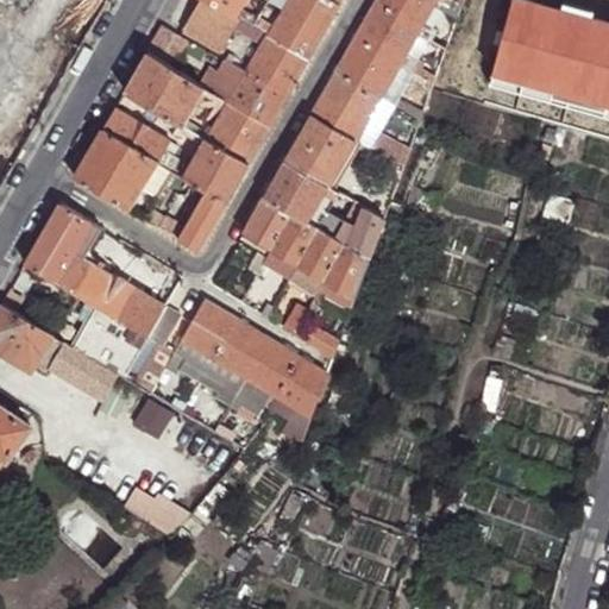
[(237,17),(207,0),(199,0),(183,29),(223,51),(236,29),(240,19),(237,17)]
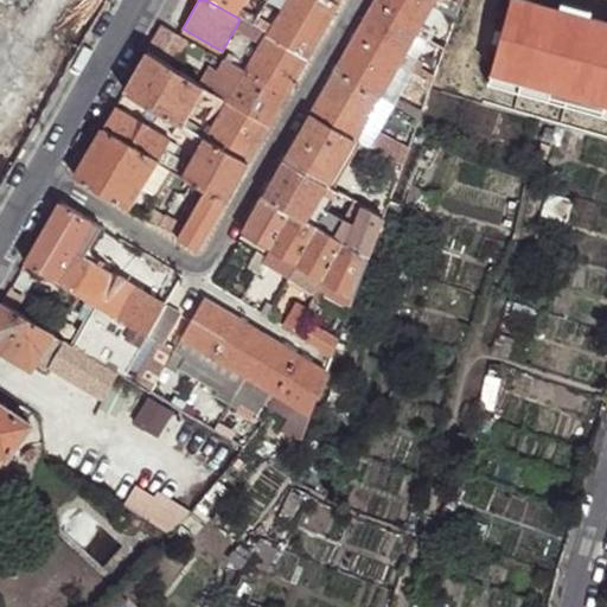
[(206,0),(236,17),(246,0),(206,0)]
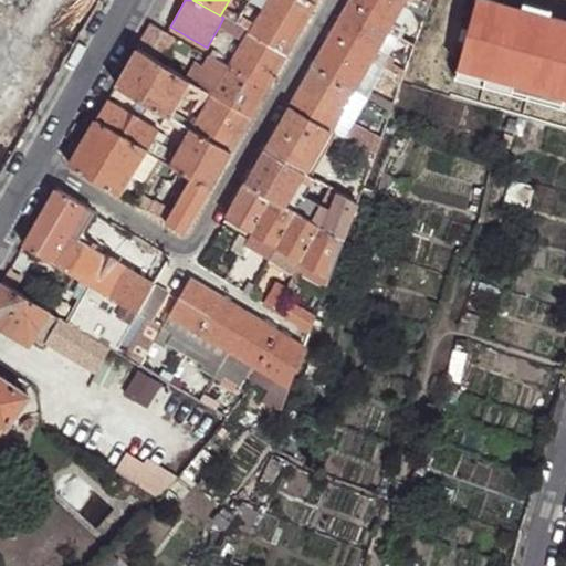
[(252,0),(252,2),(265,10),(270,0),(252,0)]
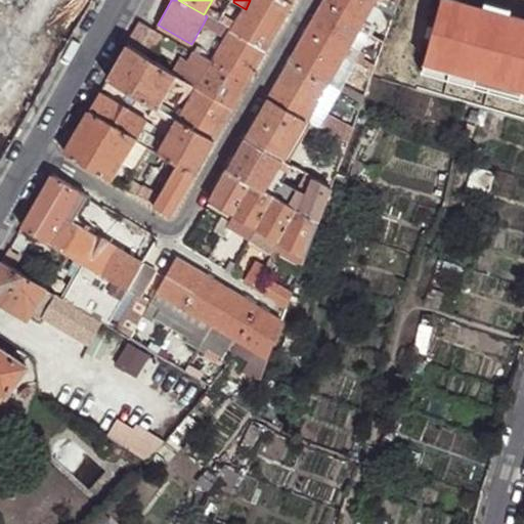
[(279,29),(292,6),(279,0),(250,0),(246,9),(279,29)]
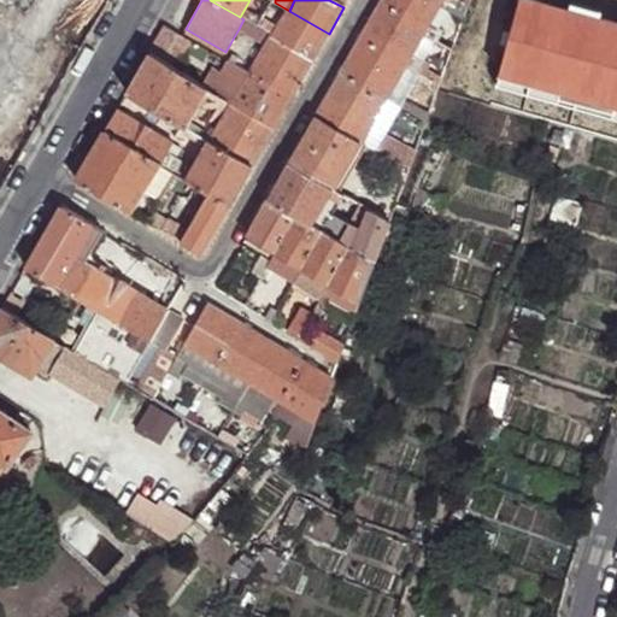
[(440,4),(441,0),(382,0),(377,9),(422,34),(429,23),(440,4)]
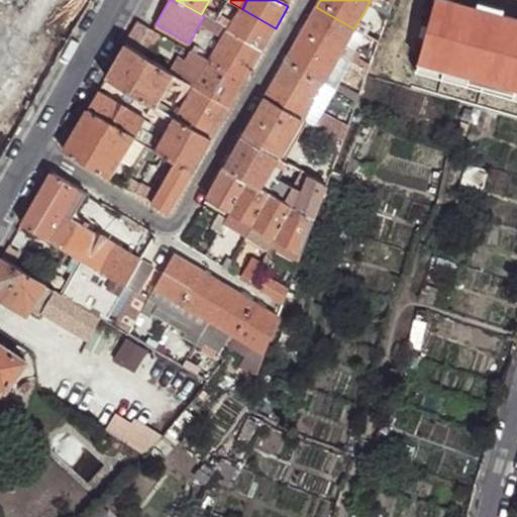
[(389,14),(393,4),(385,0),(370,0),(369,3),(389,14)]
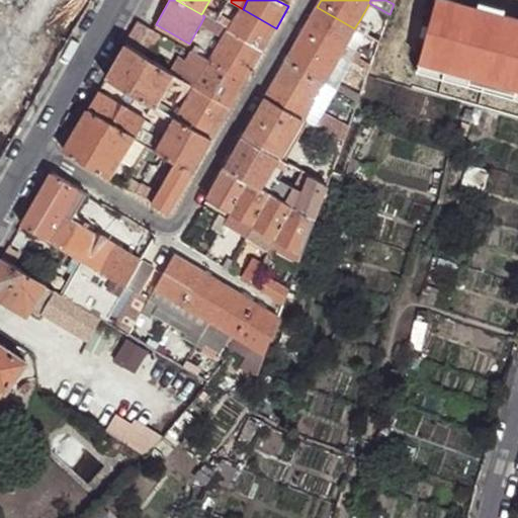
[(345,46),(354,28),(317,7),(300,34),(339,56),(345,46)]
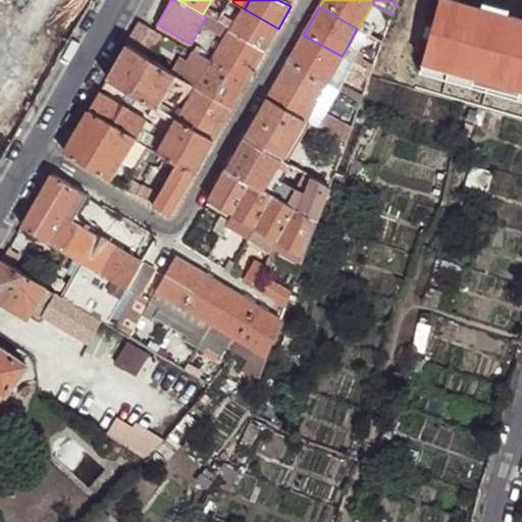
[(237,22),(231,31),(265,50),(278,29),(245,9),(237,22)]
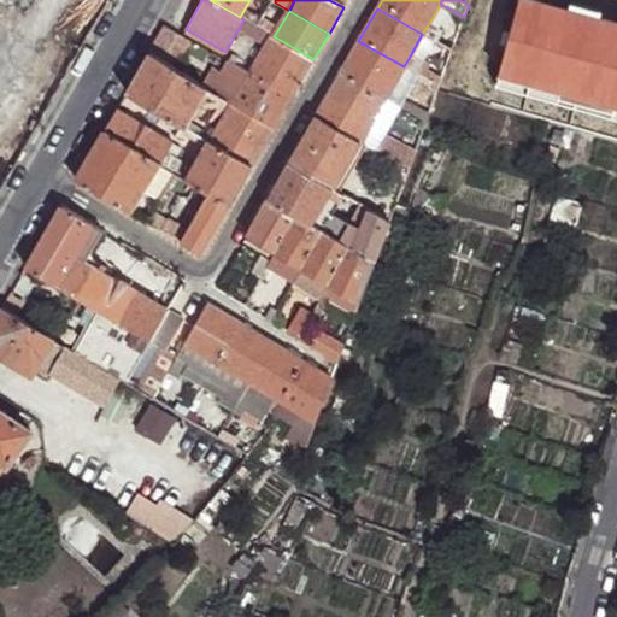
[(260,18),(257,27),(262,30),(266,22),(260,18)]
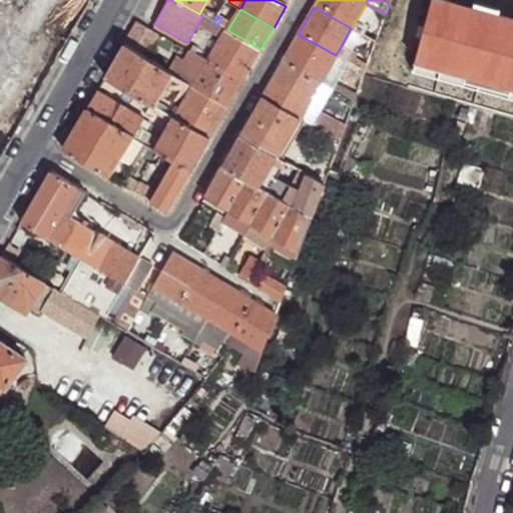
[(213,22),(202,16),(198,24),(221,37),(226,29),(217,25),(213,22)]
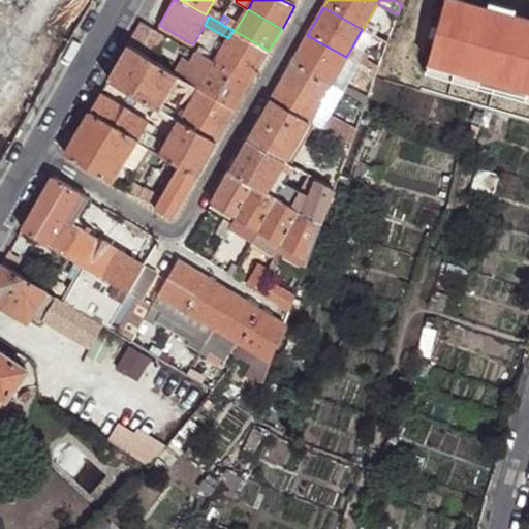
[(228,19),(224,26),(234,30),(235,31),(240,23),(228,18),(228,19)]
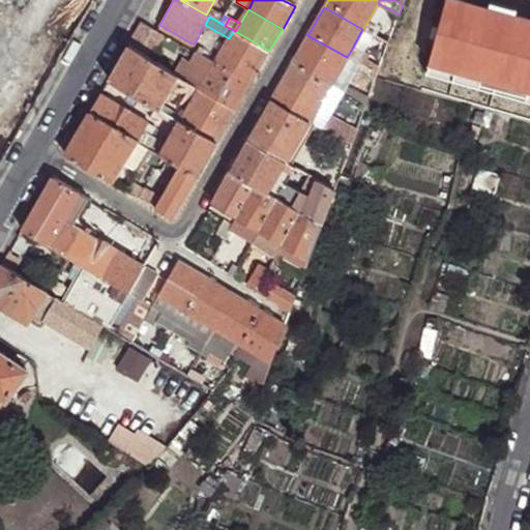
[(388,42),(392,32),(369,20),(362,29),(373,34),(388,42)]
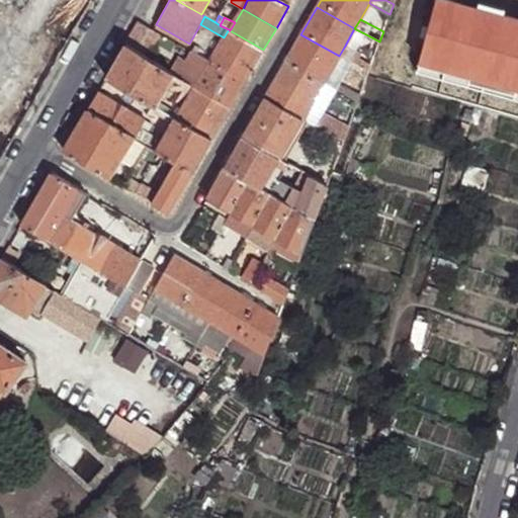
[(355,51),(364,33),(354,28),(345,46),(355,51)]
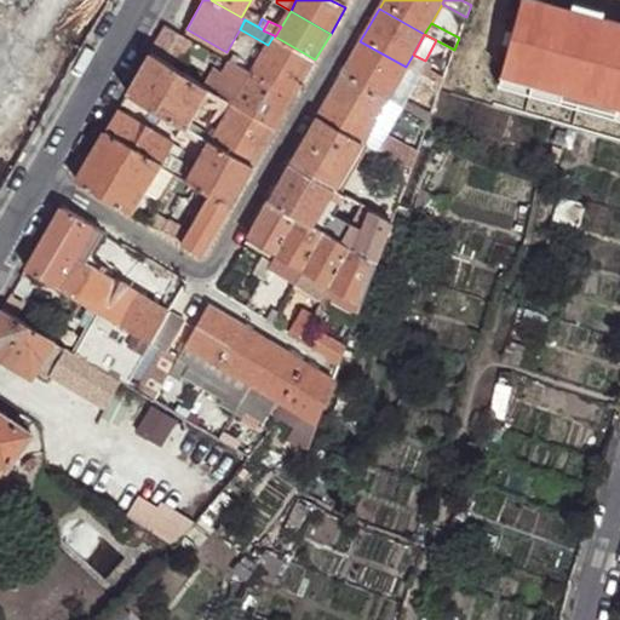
[(268,45),(251,73),(293,96),(315,59),(275,36),(274,35),(268,45)]
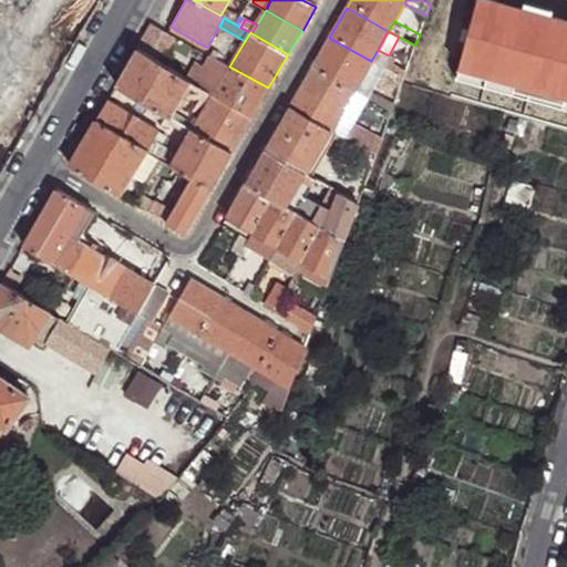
[(353,91),(371,61),(329,38),(312,68),(353,91)]
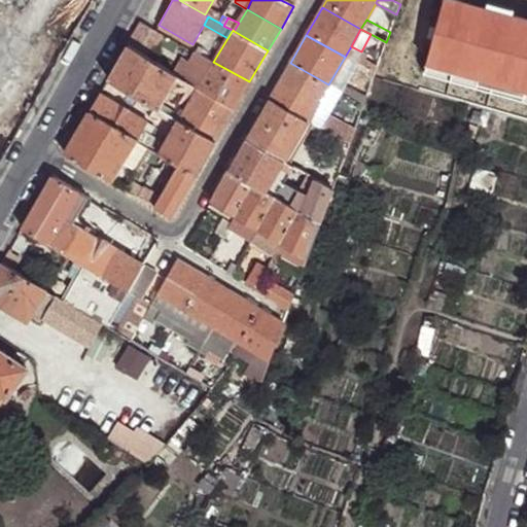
[(127,45),(108,78),(156,107),(176,74),(174,73),(174,72),(127,45)]
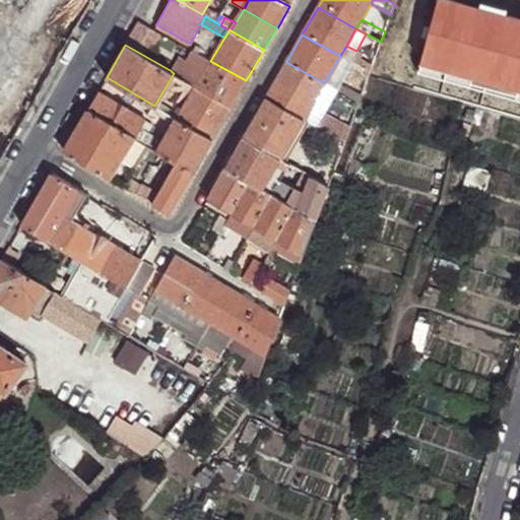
[(340,56),(351,63),(358,53),(356,51),(346,46),(340,56)]
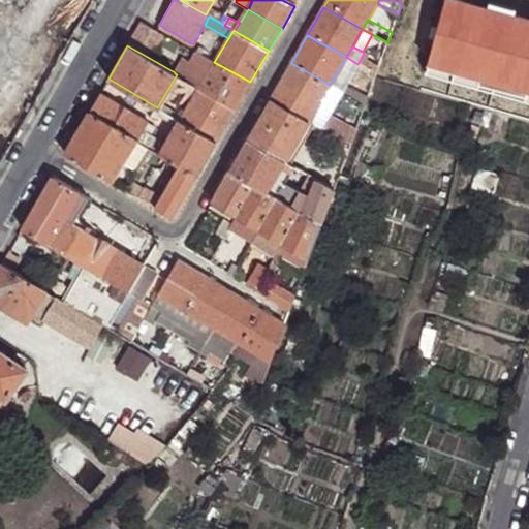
[(201,55),(195,52),(190,62),(183,58),(175,72),(175,73),(177,74),(199,88),(236,109),(250,82),(214,62),(201,55)]
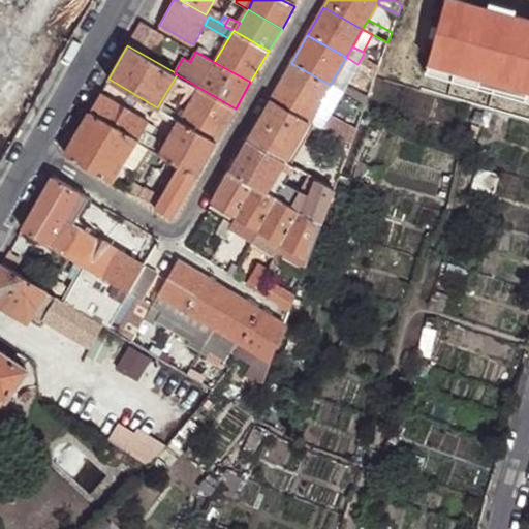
[(376,73),(379,68),(373,65),(367,61),(369,56),(364,54),(358,64),(370,70),(376,73)]
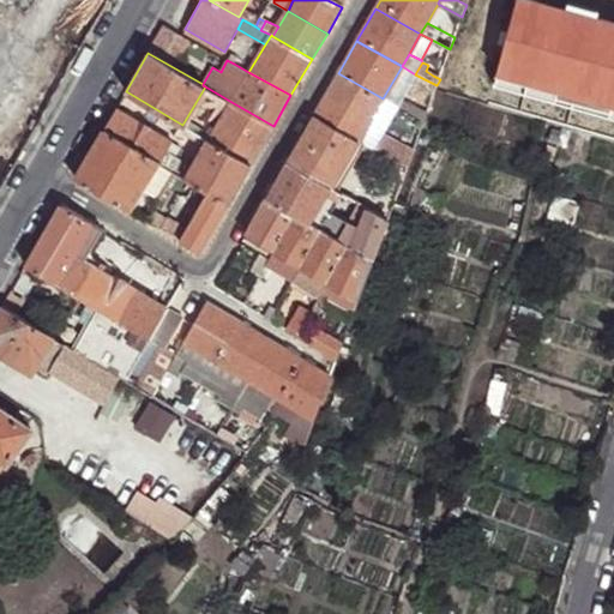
[(366,126),(383,98),(338,73),(315,113),(359,139),(366,126)]
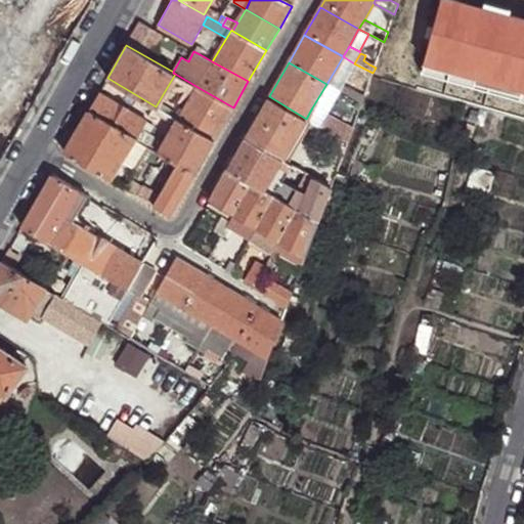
[(363,76),(369,80),(370,78),(373,73),(366,70),(363,76)]
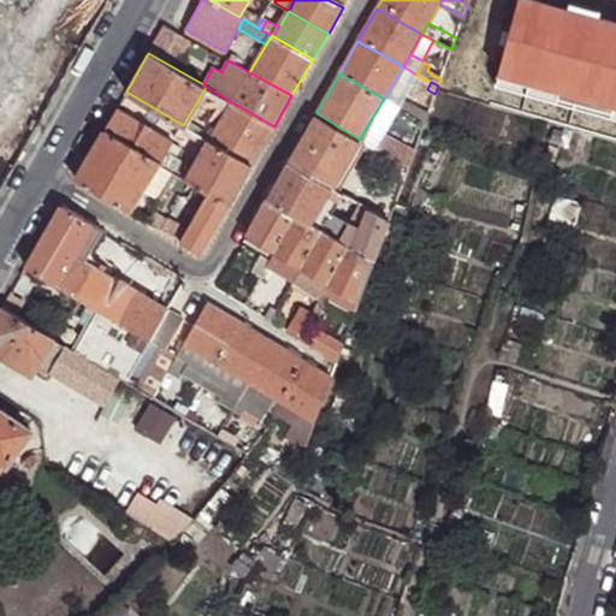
[(396,106),(425,122),(428,112),(401,98),(396,106)]
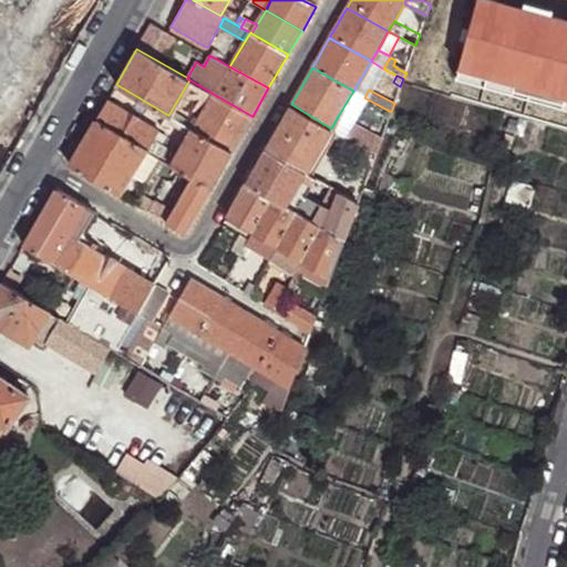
[(214,94),(193,130),(232,152),(253,116),(214,94)]
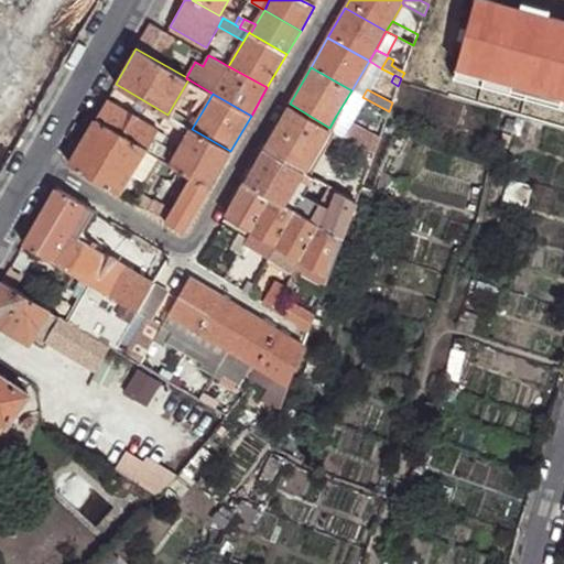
[(107,100),(96,119),(144,149),(147,150),(153,140),(158,131),(159,130),(107,100)]
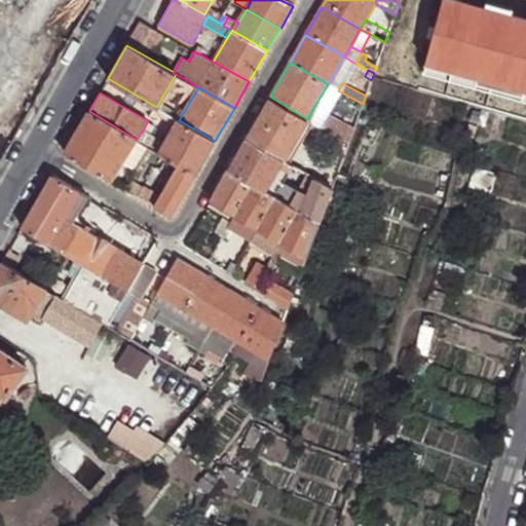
[(293,145),(307,119),(270,97),(247,138),(285,159),(293,145)]
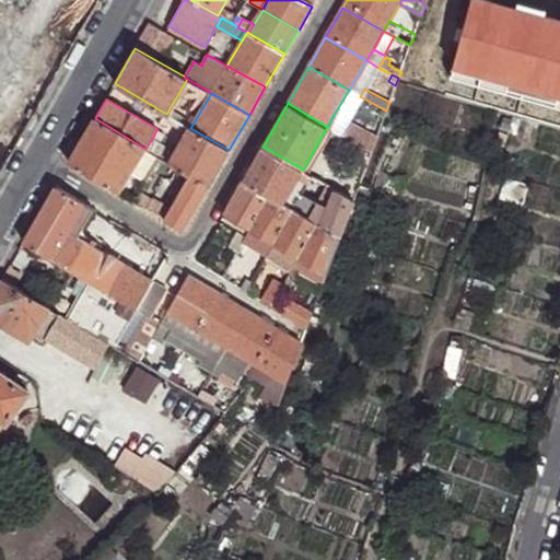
[(514,115),(497,111),(491,126),(509,132),(514,115)]
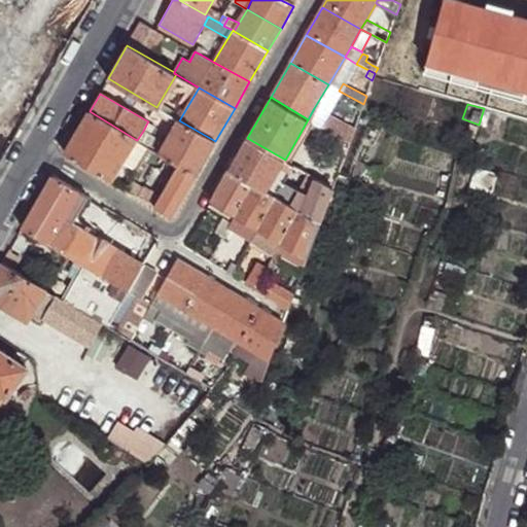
[(179,120),(156,107),(153,112),(176,126),(179,120)]
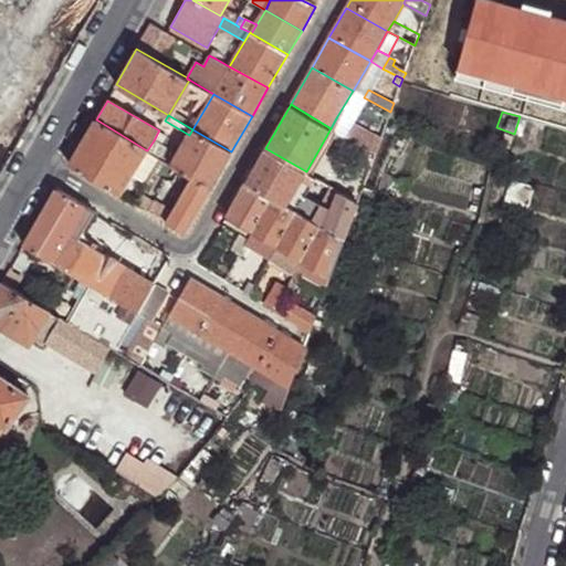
[(331,128),(348,138),(352,134),(357,136),(359,133),(348,126),(349,123),(337,116),(331,128)]
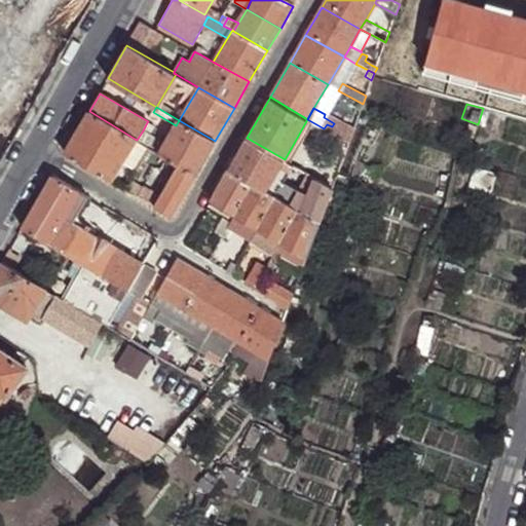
[(65,153),(111,181),(135,139),(89,111),(65,153)]
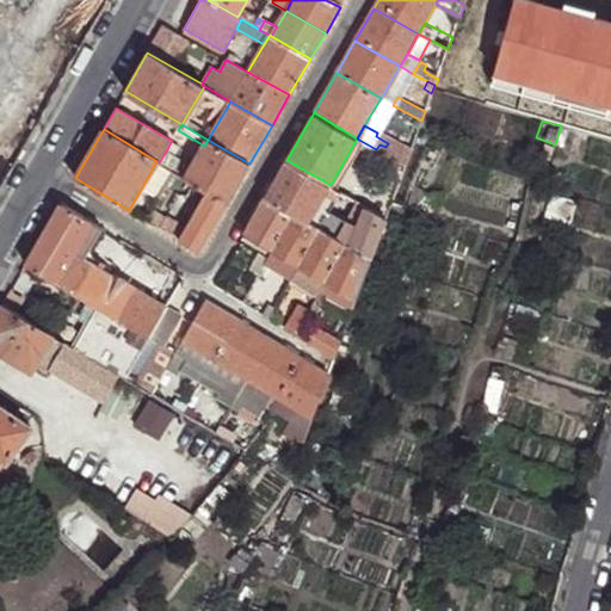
[(207,192),(227,203),(250,164),(208,140),(204,146),(192,167),(185,179),(207,192)]
